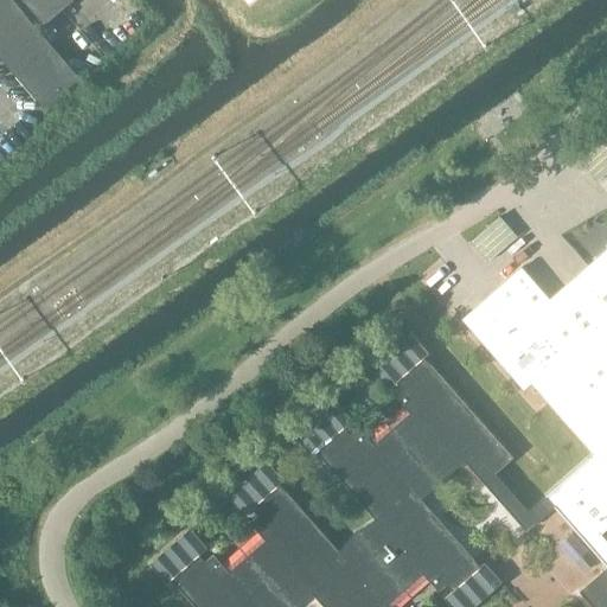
[(0,0),(0,58),(44,109),(80,77),(11,0),(0,0)]
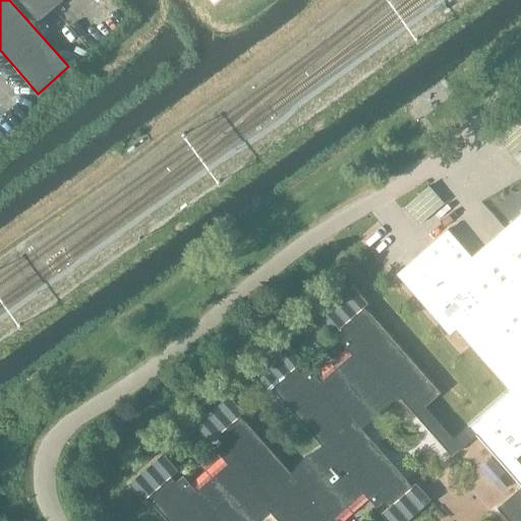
[(19,0),(38,20),(61,0),(19,0)]
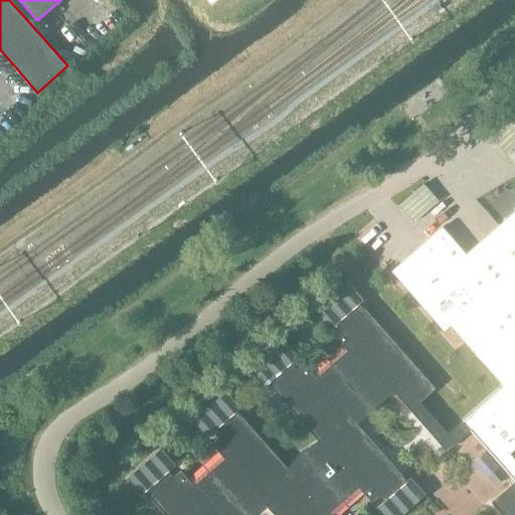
[(514,146),(514,118),(514,117),(504,126),(489,139),(504,156),(514,146)]
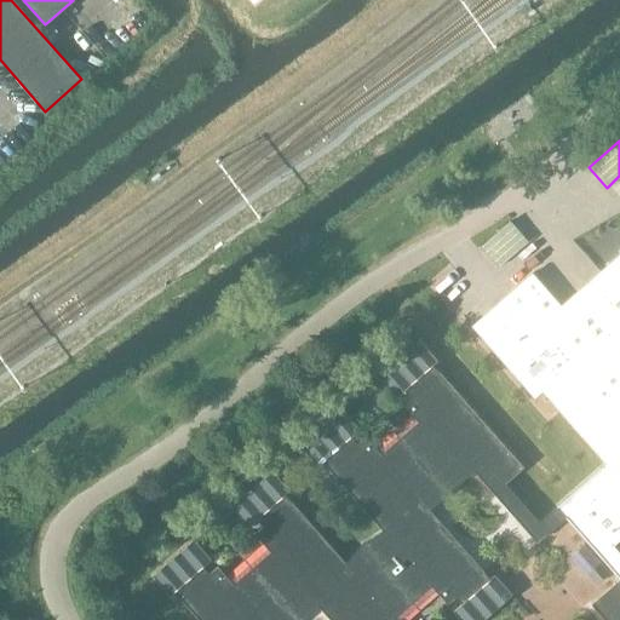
[(495,268),(524,241),(506,220),(477,246),(495,268)]
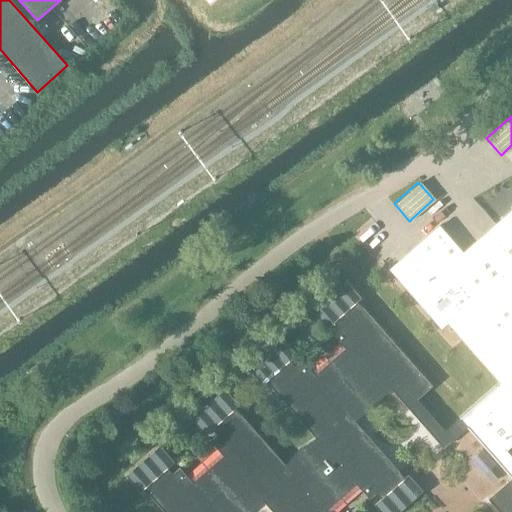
[(236,408),(239,405),(225,388),(190,418),(205,435),(212,429),(217,435),(210,441),(223,456),(193,483),(179,468),(172,474),(167,468),(174,462),(160,445),(126,475),(140,492),(144,489),(152,498),(164,511),(511,511),(511,211),(464,254),(440,227),(428,237),(390,270),(429,315),(442,330),(449,324),(502,385),(445,434),(416,401),(431,388),(357,302),(361,299),(346,282),(312,312),(327,329),(334,323),(339,328),(332,334),(345,350),(315,376),(301,361),(294,367),(289,362),(296,356),(282,339),(248,369),(262,386),(266,382),(316,439),(297,452),(285,465),(236,408)]
